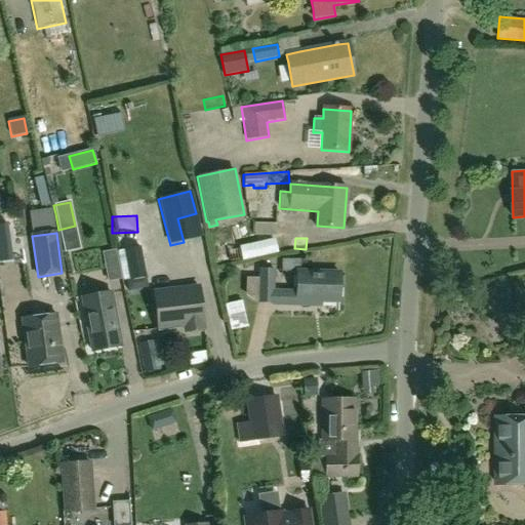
[(97,241),(102,265),(114,263),(110,239),(97,241)]
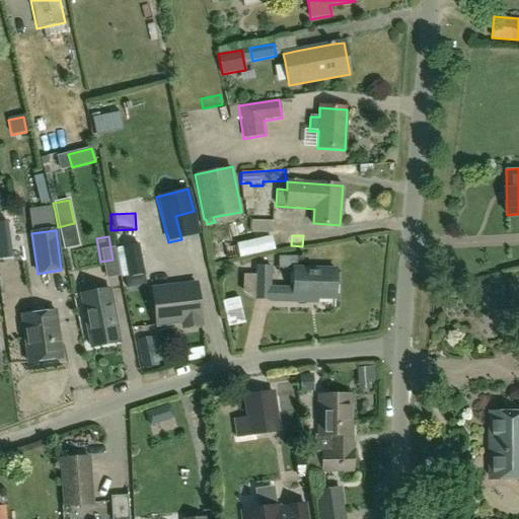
[(145,274),(140,243),(117,247),(122,278),(145,274)]
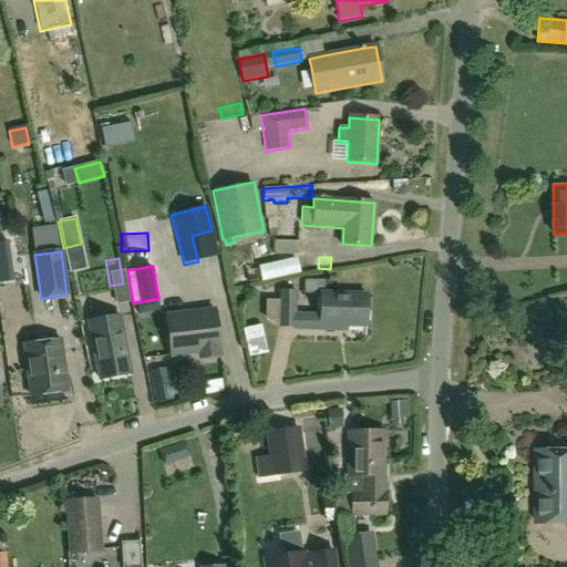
[(296,329),(348,331),(348,325),(366,326),(367,295),(326,294),(326,281),(303,280),(303,294),(322,294),(321,317),(297,316),(298,292),(280,291),(279,326),(296,327),(296,329)]
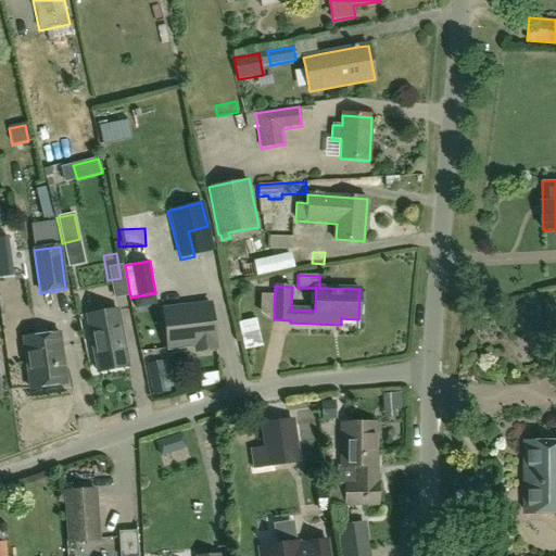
[(211,305),(163,311),(167,351),(196,346),(196,353),(216,350),(211,305)]
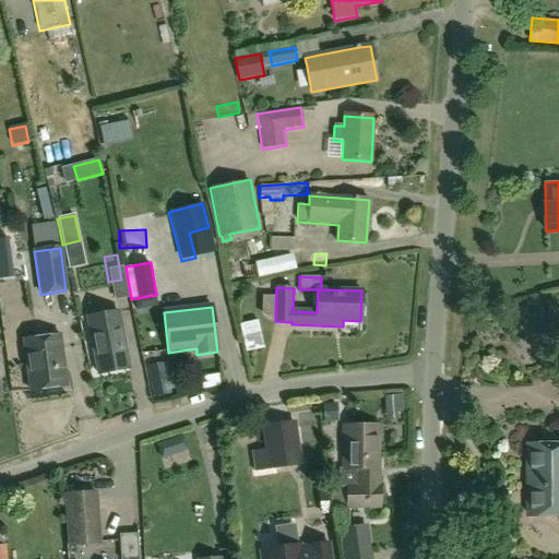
[(97,375),(129,369),(118,312),(87,318),(97,375)]
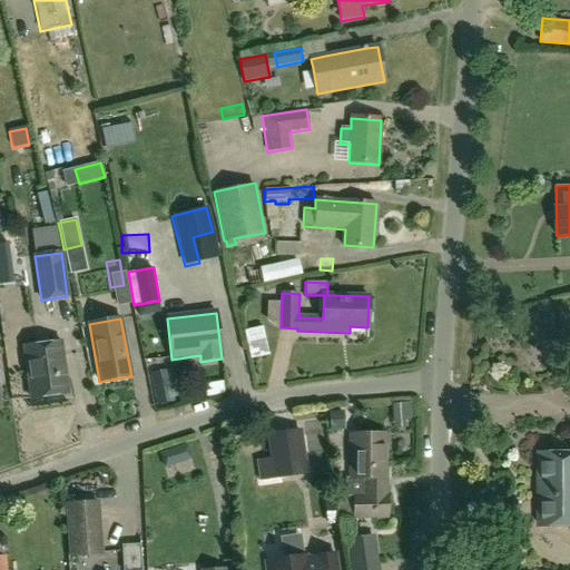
[(268,355),(262,326),(244,331),(249,359),(268,355)]
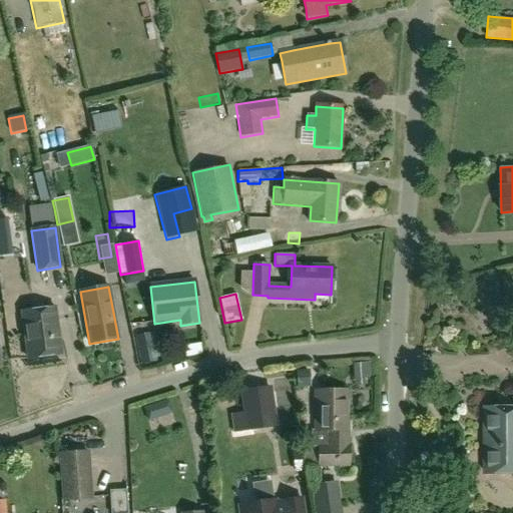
[(54,309),(21,313),(28,360),(61,355),(54,309)]
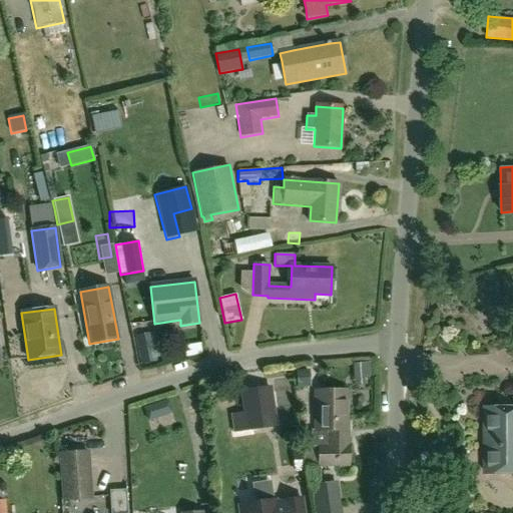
[(156,362),(153,348),(138,351),(141,365),(156,362)]
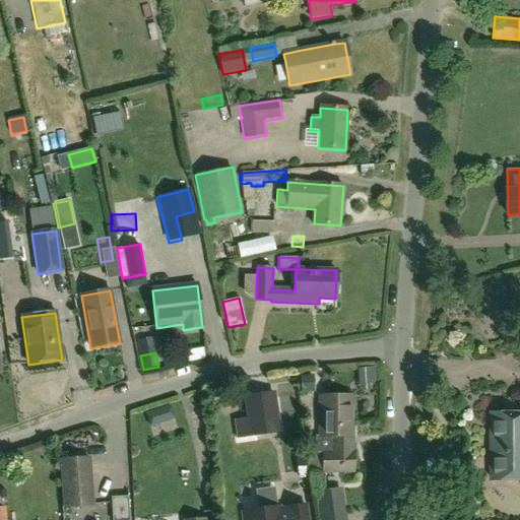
[(358,370),(359,383),(369,382),(375,382),(374,369),(358,370)]
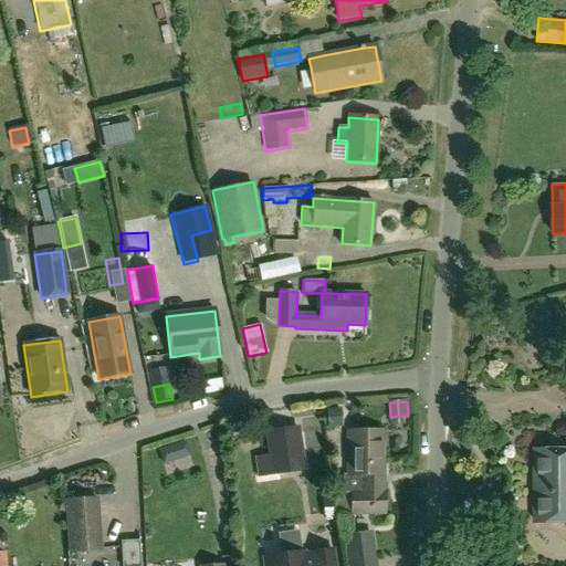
[(339,427),(338,408),(326,409),(327,427),(339,427)]
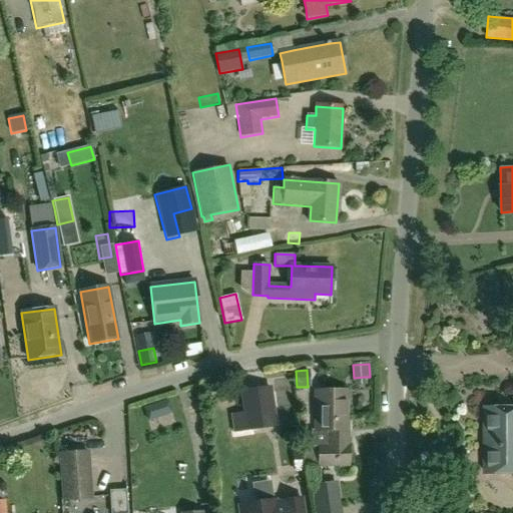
[(278,427),(272,386),(239,391),(242,412),(229,414),(231,433),(278,427)]
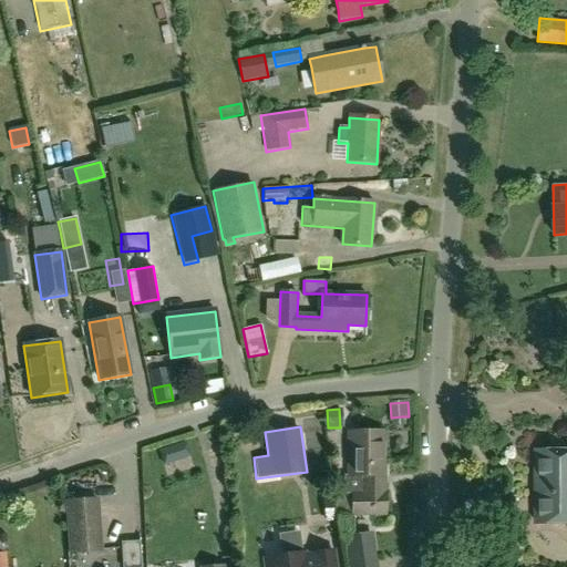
[(348,432),(348,475),(342,475),(343,494),(336,494),(336,515),(352,515),(387,515),(387,496),(387,492),(387,432),(348,432)]
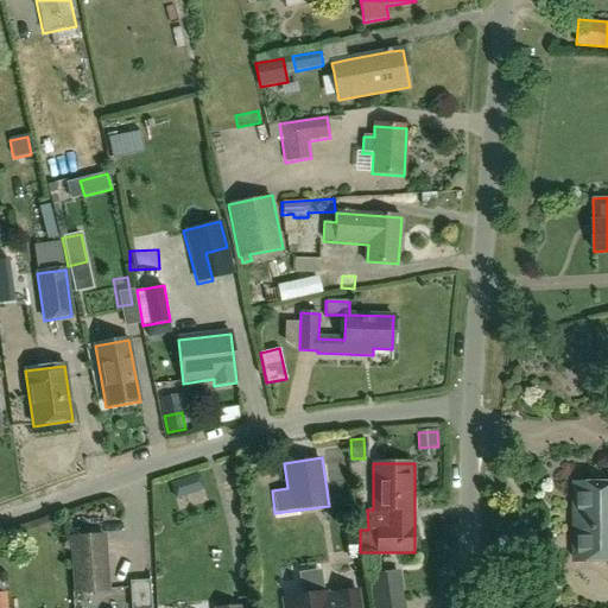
[(175,499),(189,495),(184,480),(170,485),(175,499)]
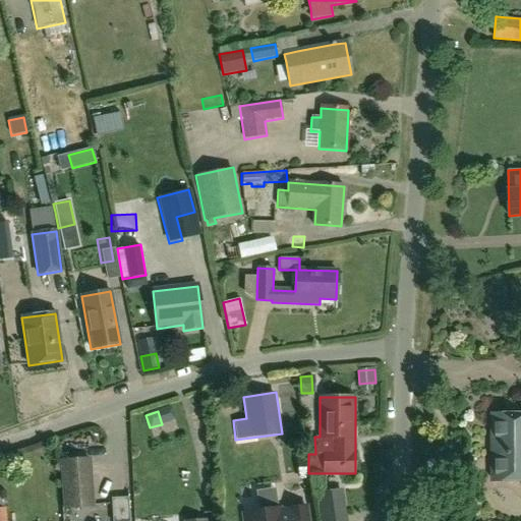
[(494,481),(520,480),(520,414),(494,414),(494,456),(494,481)]
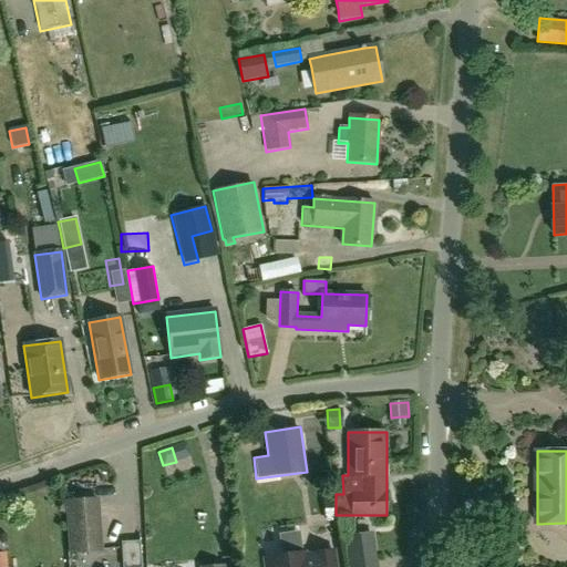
[(103,553),(99,498),(64,501),(68,555),(103,553)]
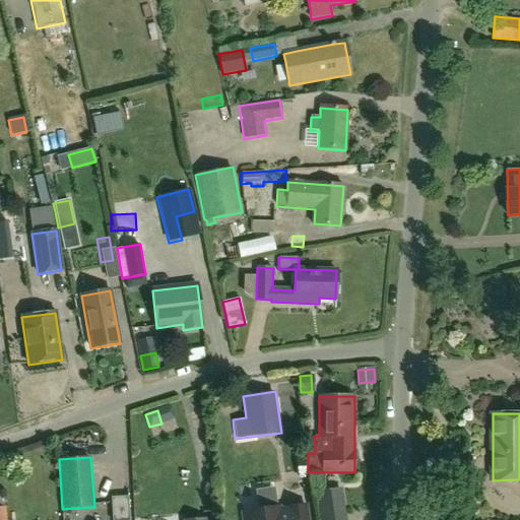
[(306,478),(304,467),(297,468),(299,479),(306,478)]
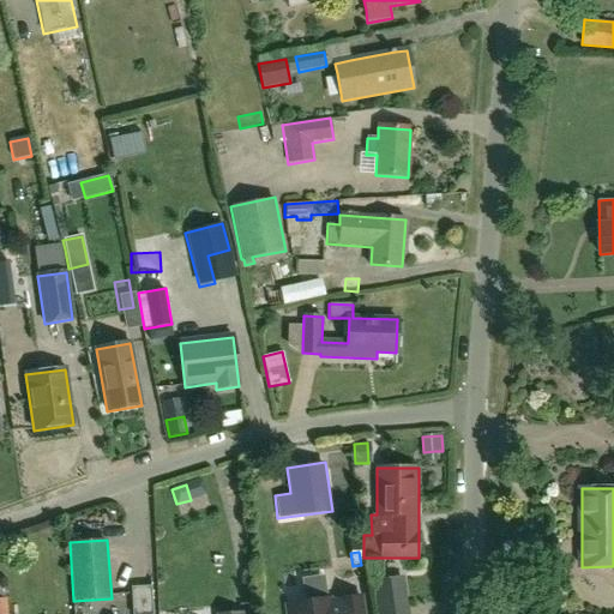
[(371,581),(375,613),(409,613),(403,576),(371,581)]
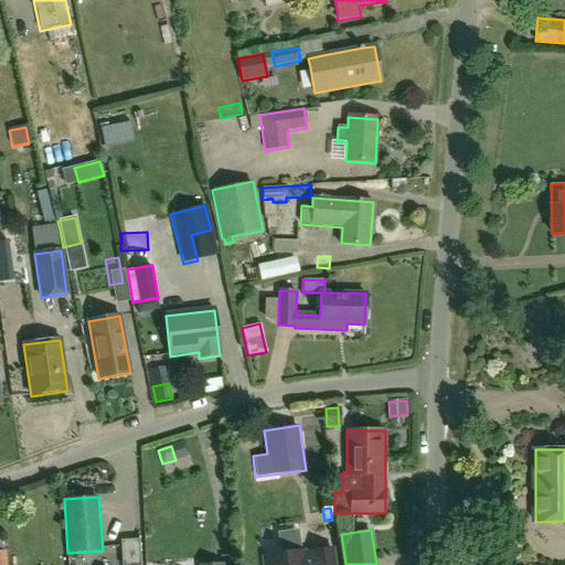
[(140,564),(139,539),(119,541),(120,564),(140,564)]
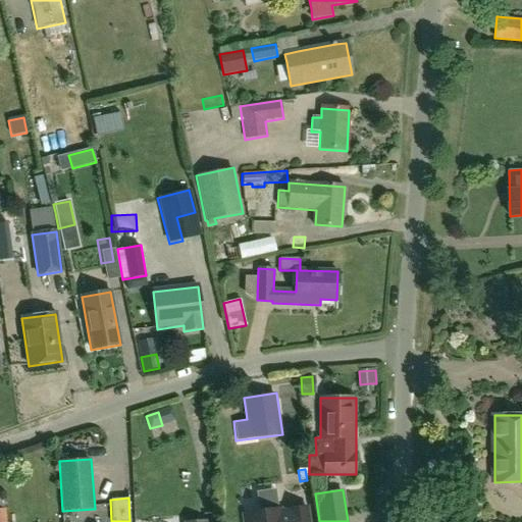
[(309,521),(308,509),(281,513),(281,510),(244,516),(245,521),(309,521)]
